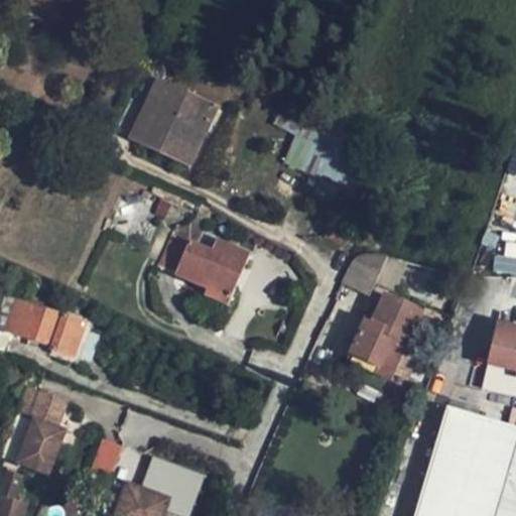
[(157,79),(135,125),(197,154),(219,108),(157,79)]
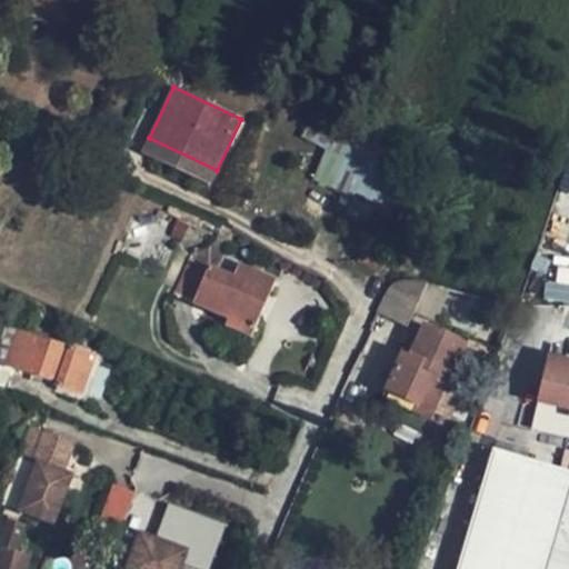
[(366,169),(378,143),(313,111),(301,137),(366,169)]
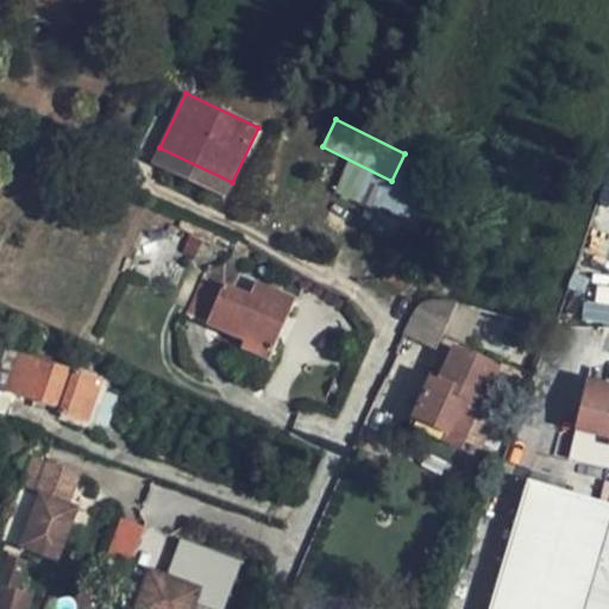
[(232,182),(159,148),(152,164),(224,199),(232,182)]
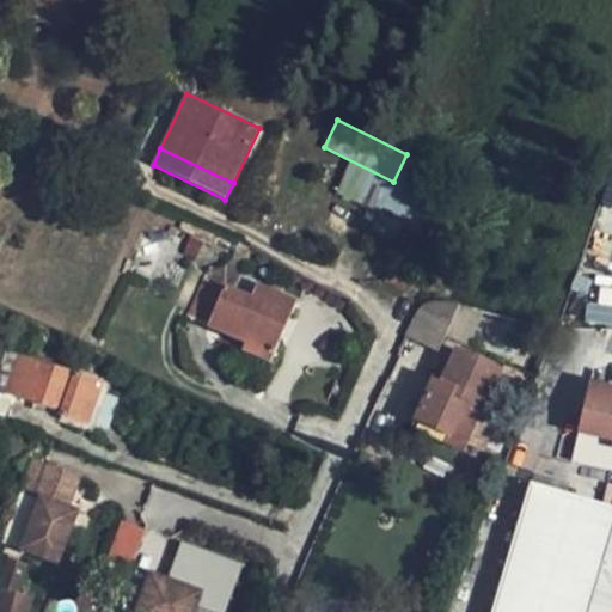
[(444,172),(407,154),(393,182),(379,214),(420,232),(444,172)]
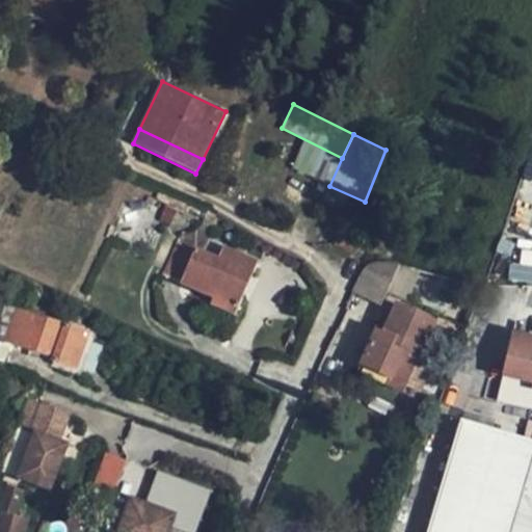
[(353,241),(338,235),(335,245),(350,250),(353,241)]
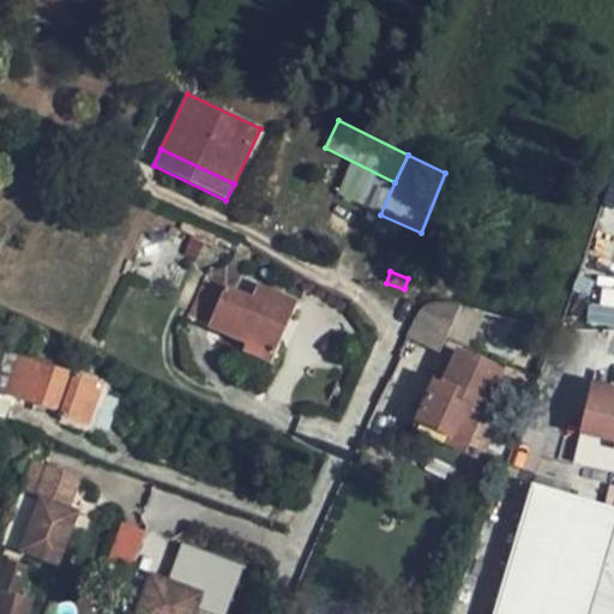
[(271,362),(296,304),(258,287),(252,300),(204,280),(188,318),(246,344),(244,350),(271,362)]
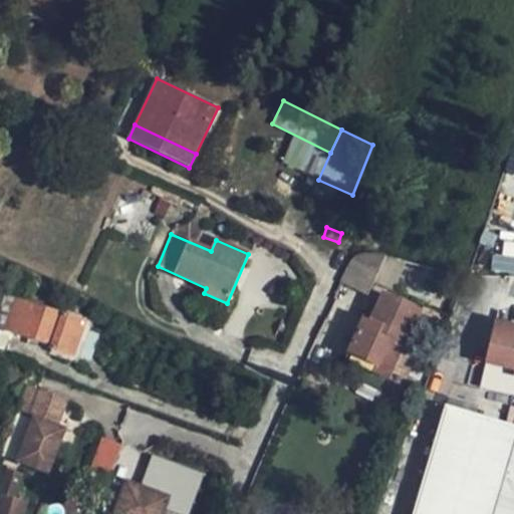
[(513,244),(498,244),(498,271),(513,270),(513,244)]
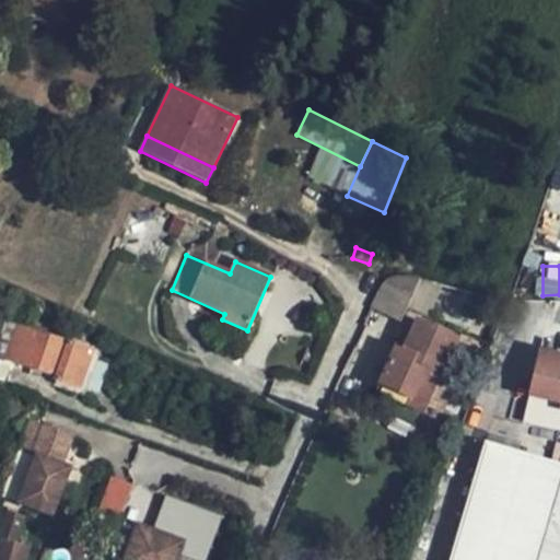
[(405,279),(382,281),(369,308),(403,324),(409,310),(428,316),(440,287),(420,280),(405,279)]
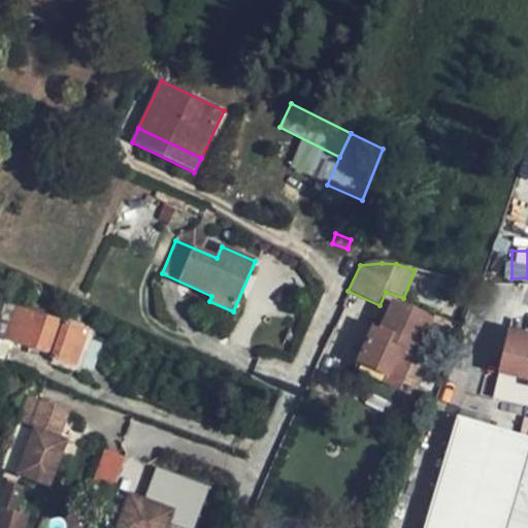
[(0,335),(2,336),(13,305),(3,301),(0,309),(0,335)]
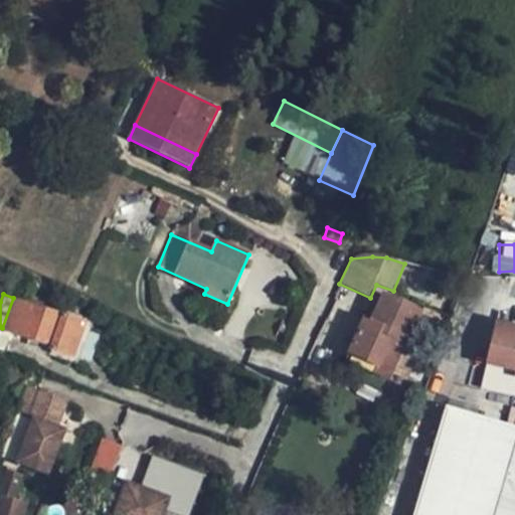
[(349,353),(393,374),(422,313),(383,296),(371,322),(364,320),(354,342),(349,353)]
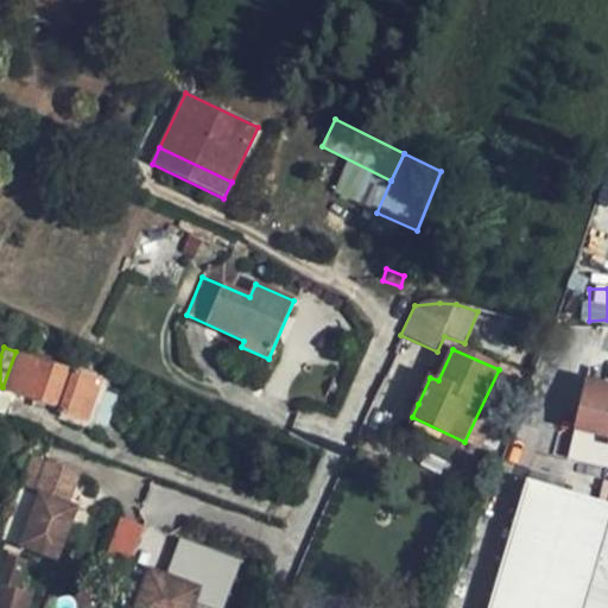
[(101,382),(16,352),(2,387),(16,392),(59,407),(58,411),(87,423),(101,382)]
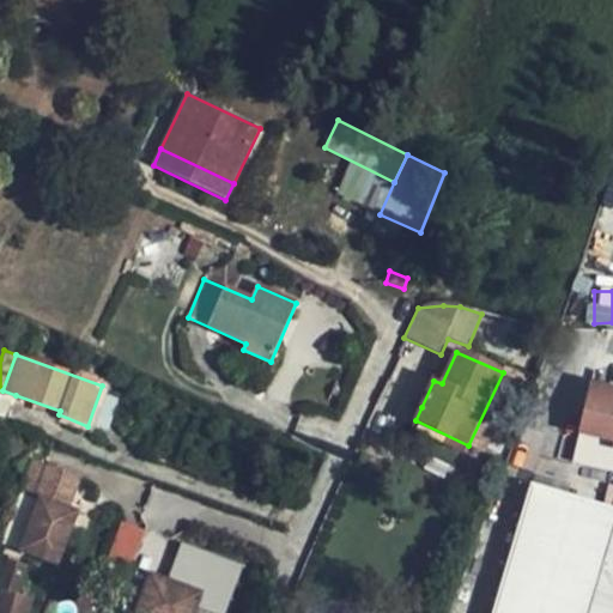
[(612,443),(612,390),(592,386),(581,436),(612,443)]
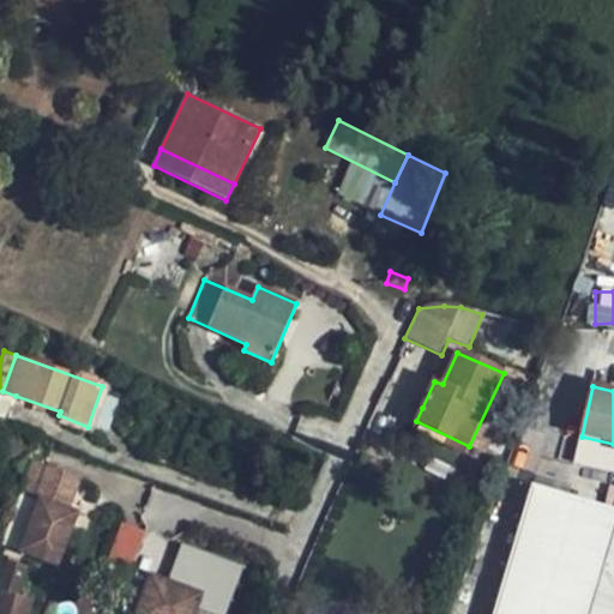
[(16,396),(2,391),(0,396),(0,413),(8,417),(16,396)]
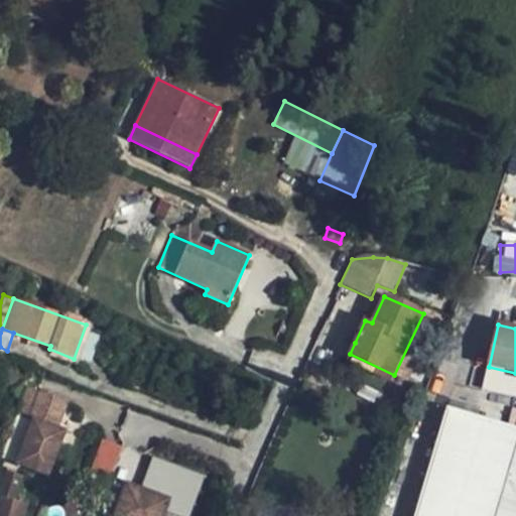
[(338,375),(345,361),(349,354),(350,354),(355,343),(326,330),(310,362),(338,375)]
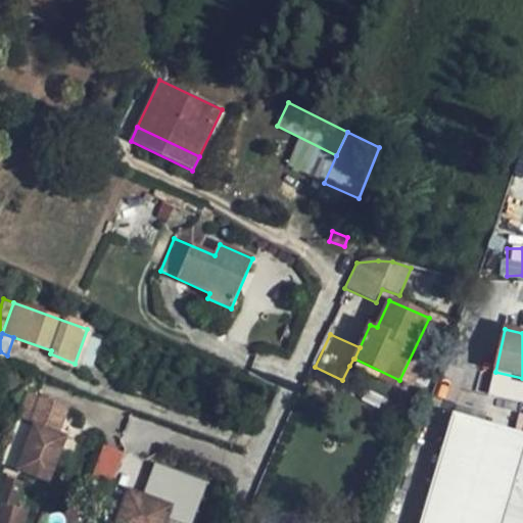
[(395,388),(399,380),(354,359),(353,359),(349,366),(395,388)]
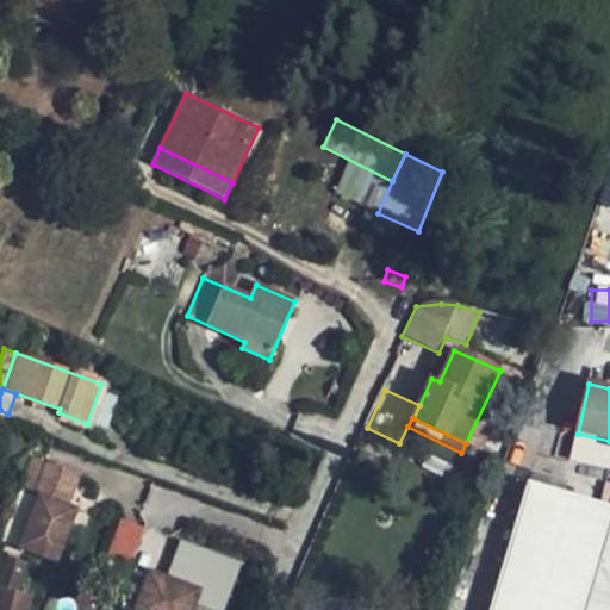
[(39,495),(27,528),(66,541),(76,508),(69,505),(81,472),(47,460),(35,492),(39,495)]
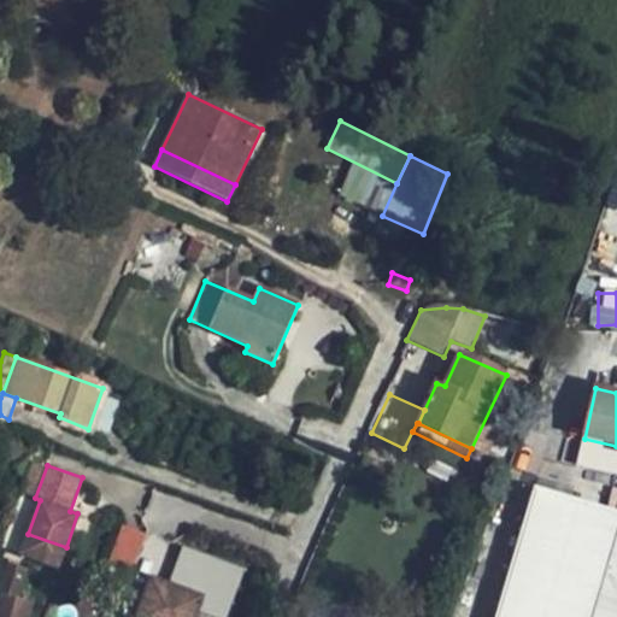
[(311,494),(315,485),(307,481),(304,489),(311,494)]
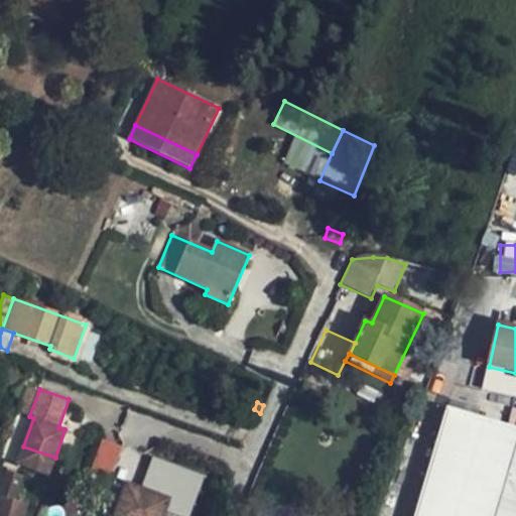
[(415,515),(495,515),(515,443),(515,429),(447,409),(415,515)]
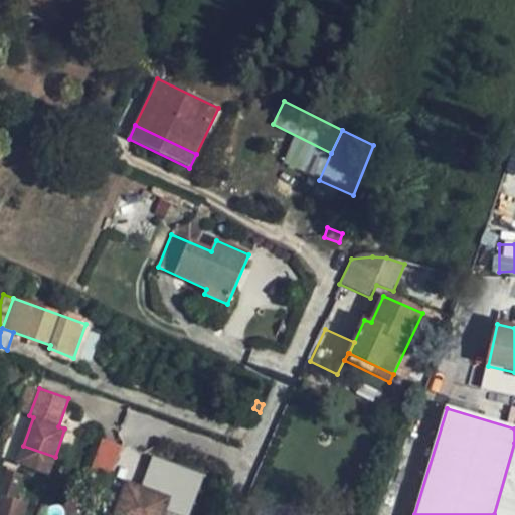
[(368,433),(359,431),(354,436),(356,444),(365,447),(370,441),(368,433)]
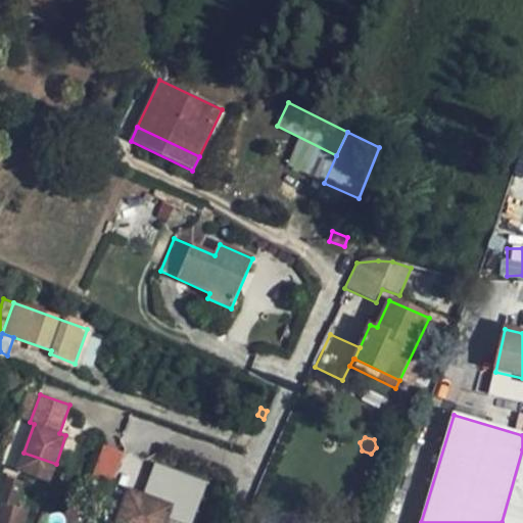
[(116,479),(123,448),(100,444),(94,474),(116,479)]
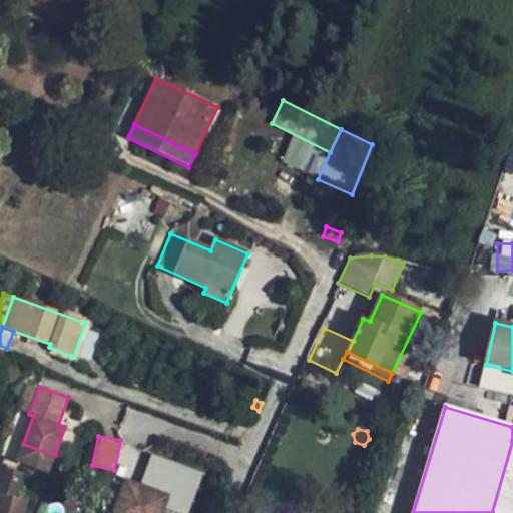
[(512,512),(512,441),(492,512),(512,512)]
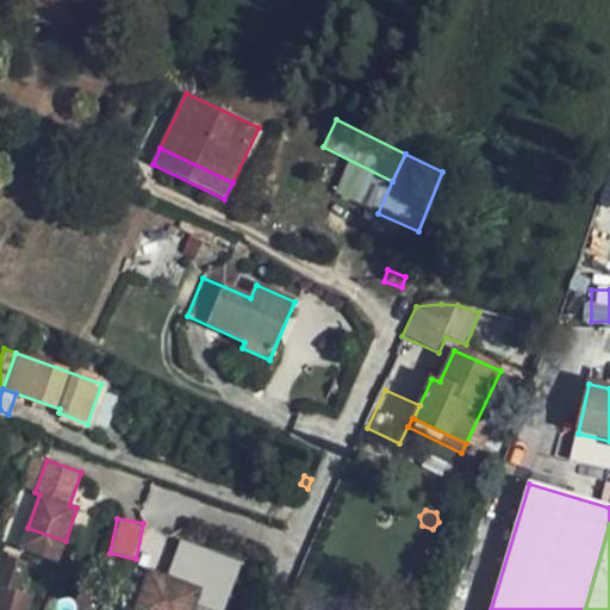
[(66,541),(27,528),(20,546),(58,560),(66,541)]
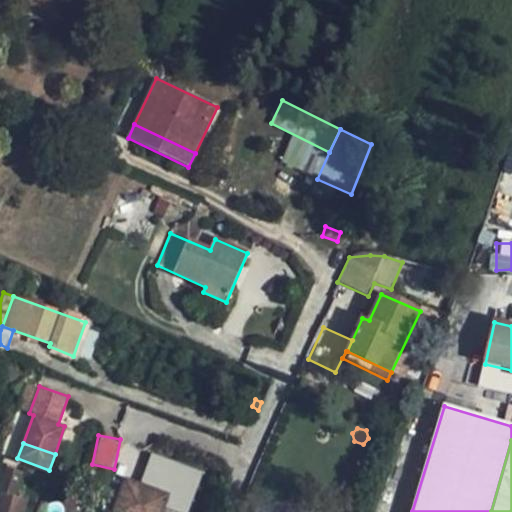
[(188,499),(193,501),(204,470),(152,452),(140,483),(182,497),(188,499)]
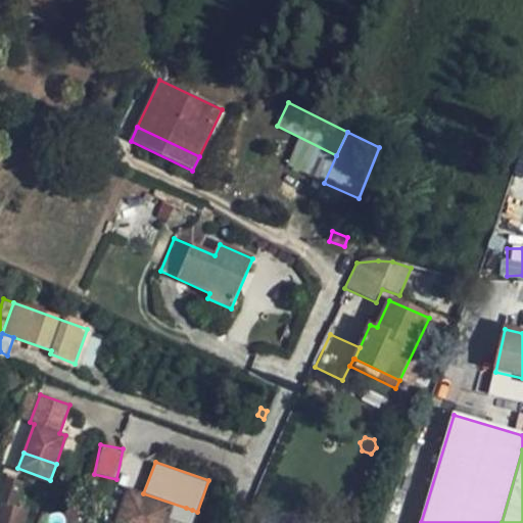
[(0,480),(0,484),(4,486),(0,503),(0,522),(21,522),(27,508),(15,505),(21,481),(2,474),(0,480)]
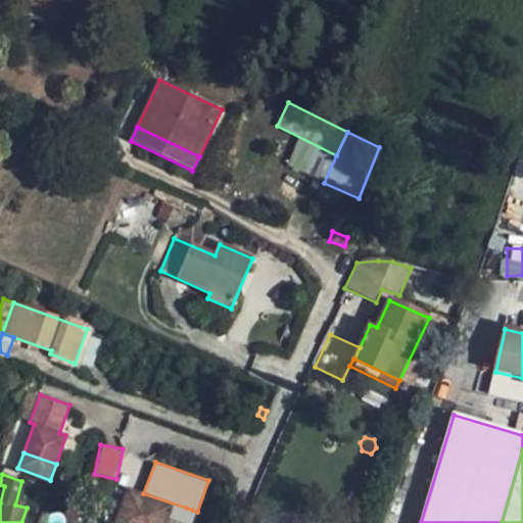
[(139,507),(143,493),(129,488),(124,502),(139,507)]
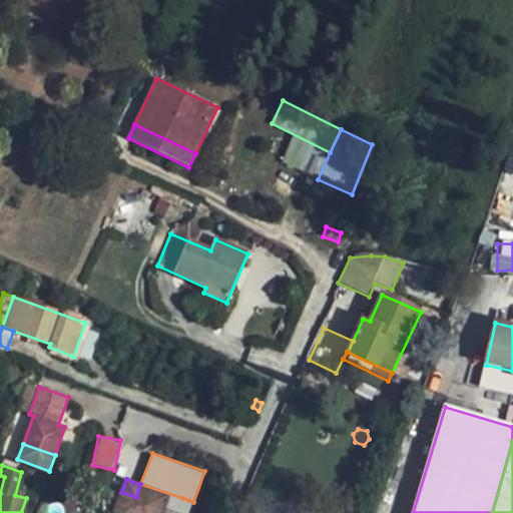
[(162,512),(164,507),(178,511),(182,498),(140,484),(136,497),(121,492),(114,512),(162,512)]
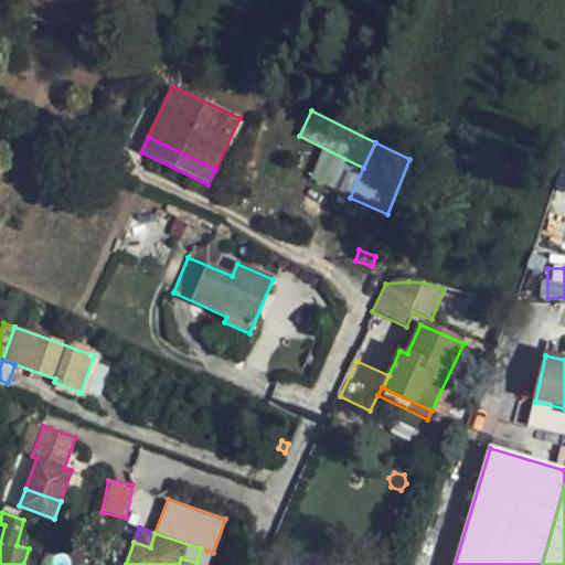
[(201,564),(209,564),(213,553),(208,551),(201,548),(196,563),(201,564)]
